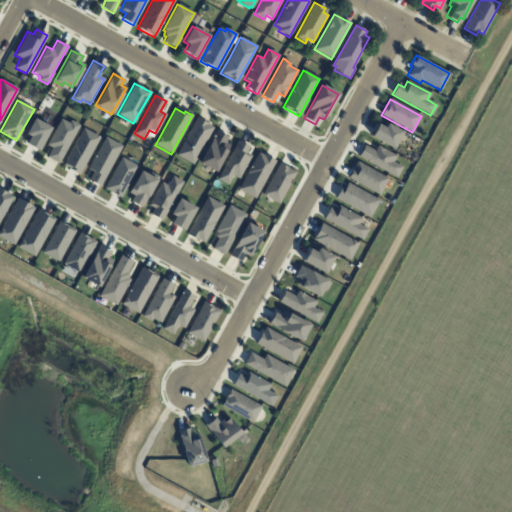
[(196,117),(175,155),(192,164),(212,127),(207,124),(207,123),(196,117)]
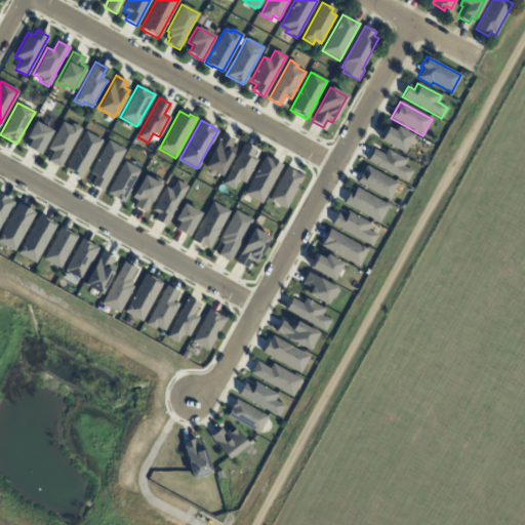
[(35,121),(26,137),(30,140),(26,148),(39,155),(52,131),(35,121)]
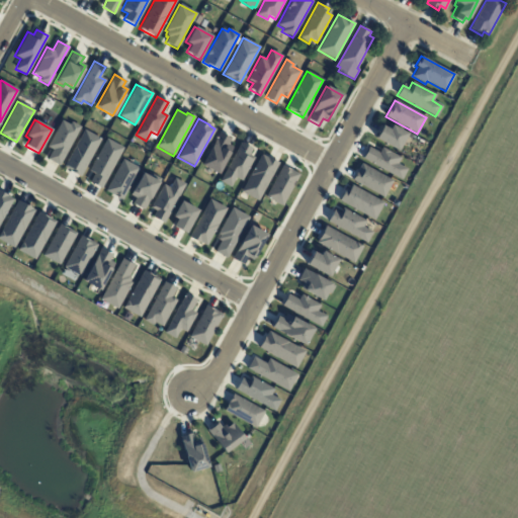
[(62,120),(47,147),(52,150),(47,159),(59,165),(80,126),(71,121),(69,124),(62,120)]
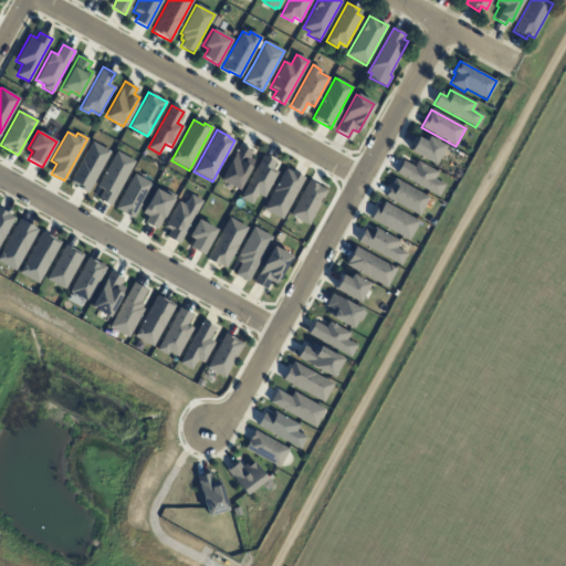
[(444,146),(435,165),(409,152),(417,137),(425,142),(428,136),(444,146)]
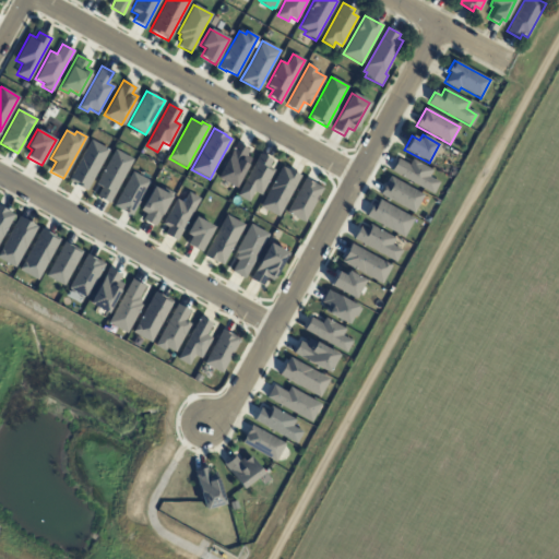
[(91,140),(68,180),(86,190),(108,150),(91,140)]
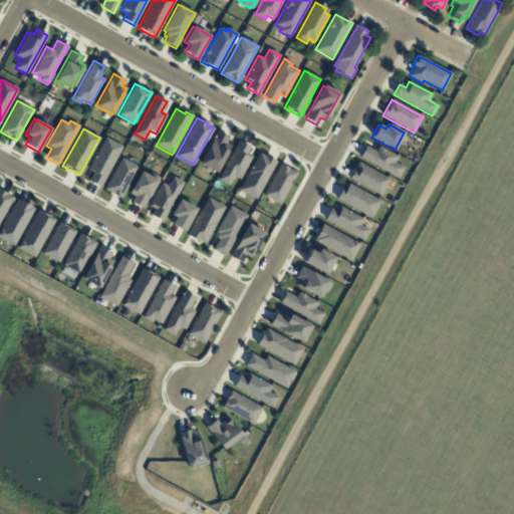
[(217,131),(199,164),(216,173),(230,146),(225,143),(228,138),(217,131)]
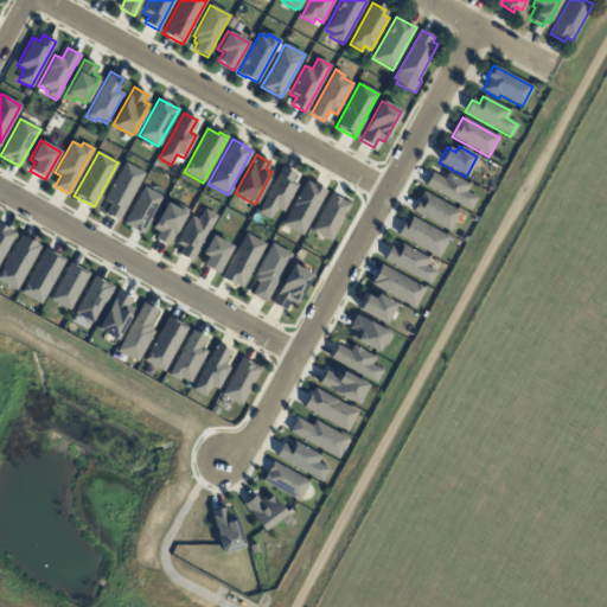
[(125,161),(103,199),(109,203),(103,213),(117,221),(144,173),(125,161)]
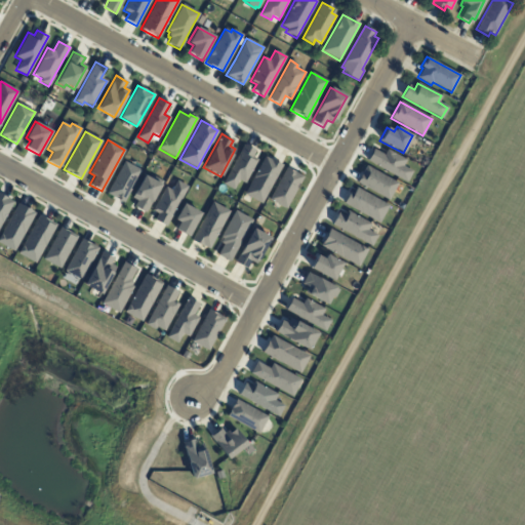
[(243,144),(221,184),(233,190),(238,180),(244,184),(256,159),(252,157),(255,151),(243,144)]
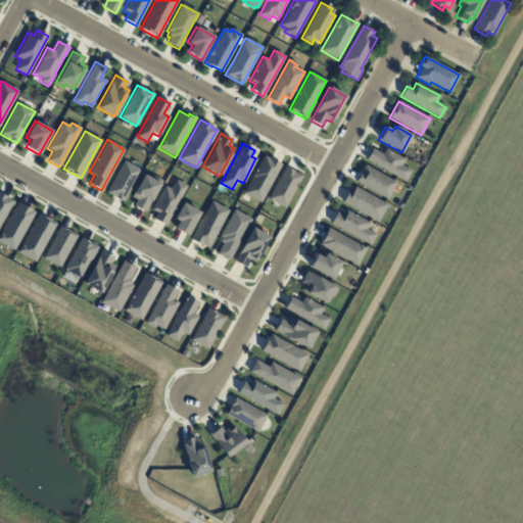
[(385,148),(382,153),(372,148),(366,159),(405,181),(411,171),(401,165),(405,158),(385,148)]
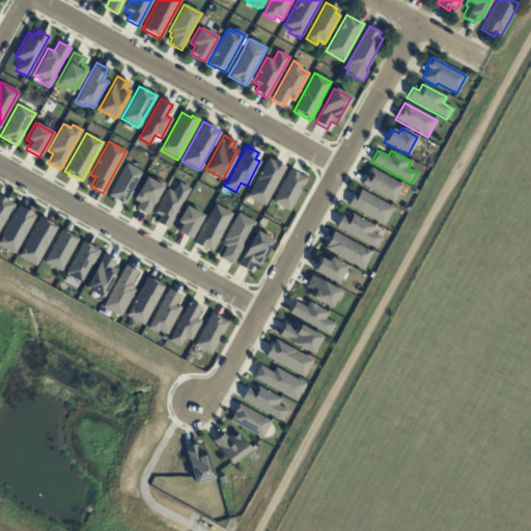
[(268,159),(273,162),(273,160),(285,167),(263,205),(246,196),(268,159)]
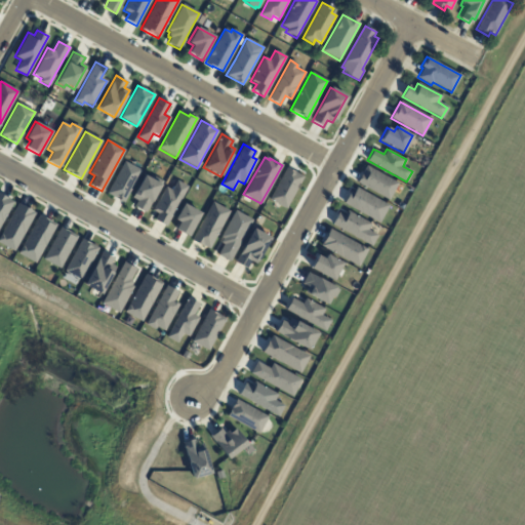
[(106,194),(123,161),(140,170),(123,203),(106,194)]
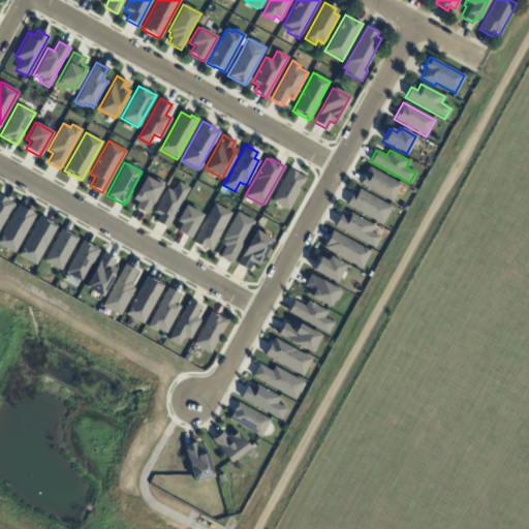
[(369,166),(360,184),(392,201),(401,184),(369,166)]
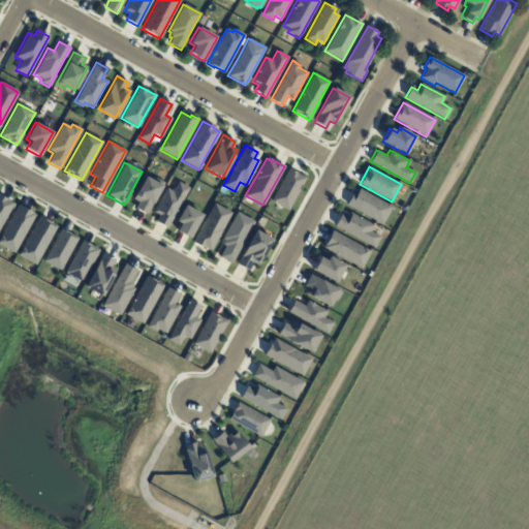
[(288,168),(271,200),(287,210),(305,178),(288,168)]
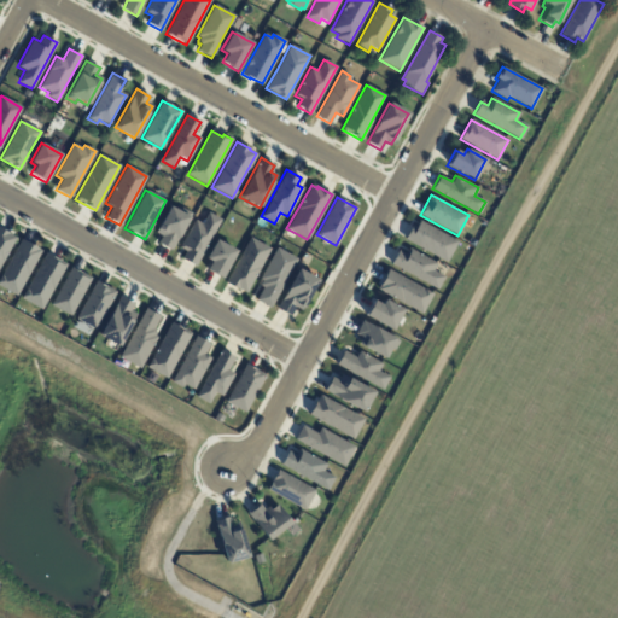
[(181,208),(179,211),(169,207),(155,233),(161,237),(157,243),(170,250),(191,214),(181,208)]
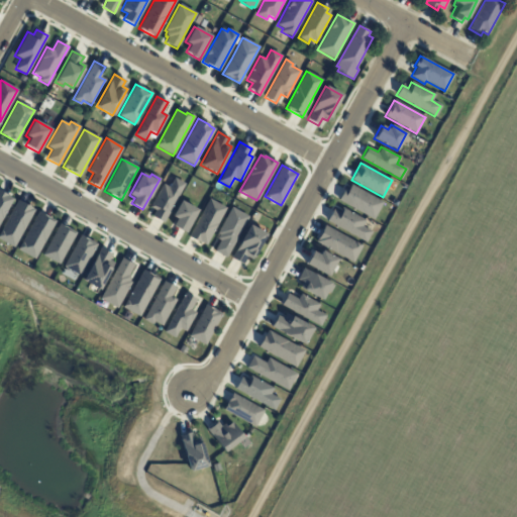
[(174,178),(168,187),(163,184),(149,207),(154,210),(151,217),(163,223),(184,184),(174,178)]
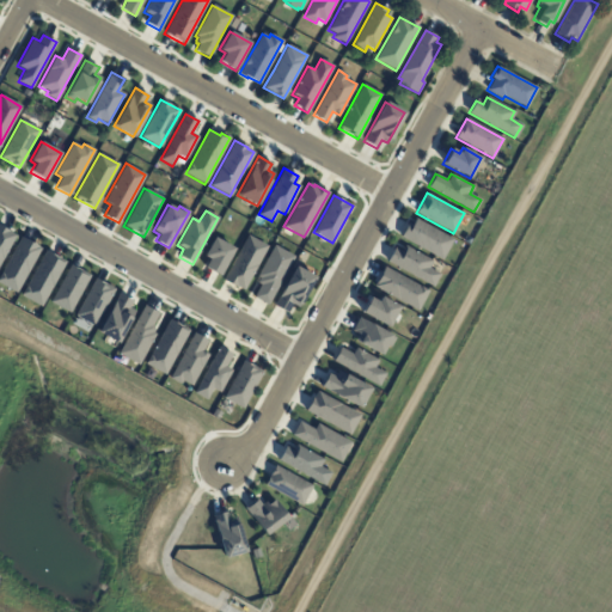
[(408,222),(401,237),(442,259),(453,239),(415,219),(412,225),(408,222)]
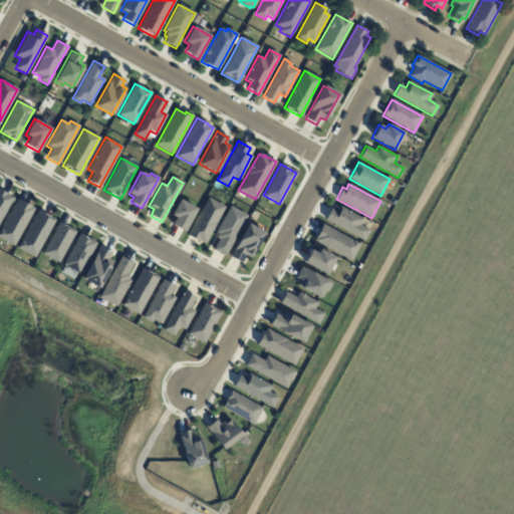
[(0,190),(8,195),(8,196),(13,198),(0,220),(0,190)]
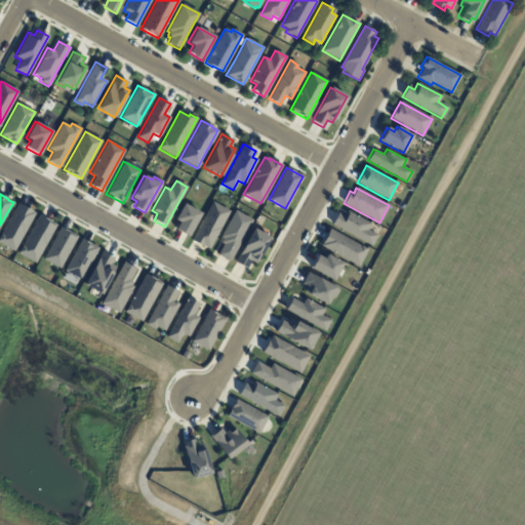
[(211,201),(190,240),(202,247),(203,246),(208,249),(229,211),(211,201)]
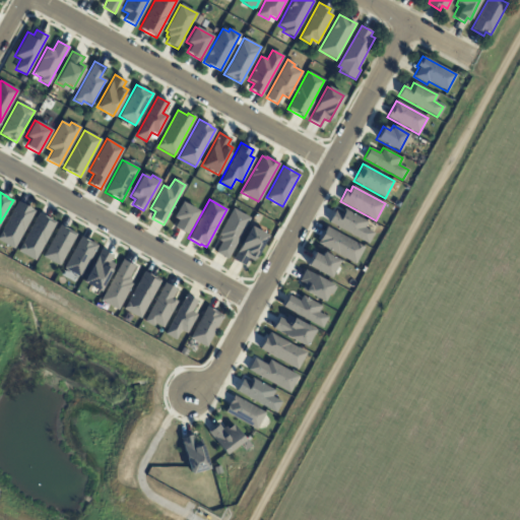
[(17,201),(0,232),(0,242),(13,249),(35,211),(17,201)]
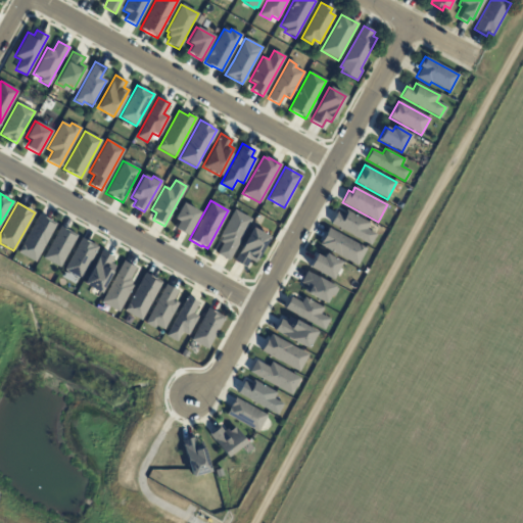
[(182,202),(173,219),(178,222),(174,229),(187,235),(200,212),(182,202)]
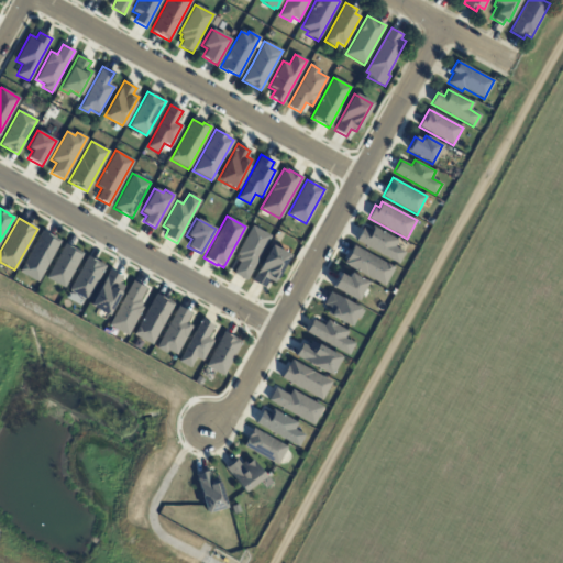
[(252,225),(235,254),(238,255),(235,261),(239,262),(232,274),(245,280),(271,236),(252,225)]
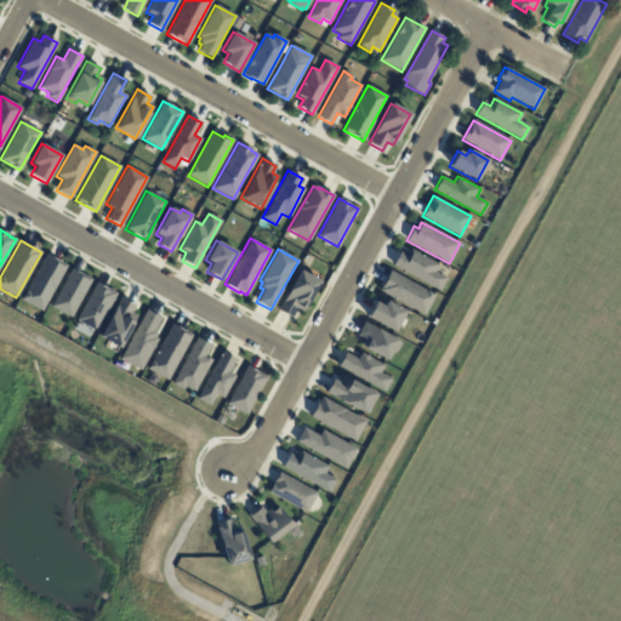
[(400,251),(392,266),(439,291),(446,278),(434,272),(439,265),(410,249),(406,255),(400,251)]
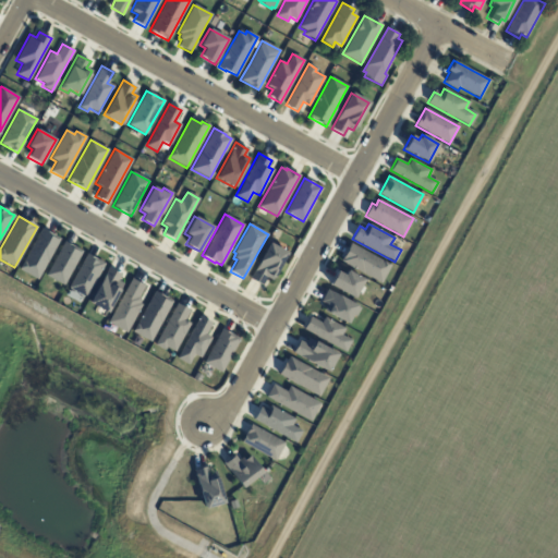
[(41,229),(19,269),(37,280),(60,239),(41,229)]
